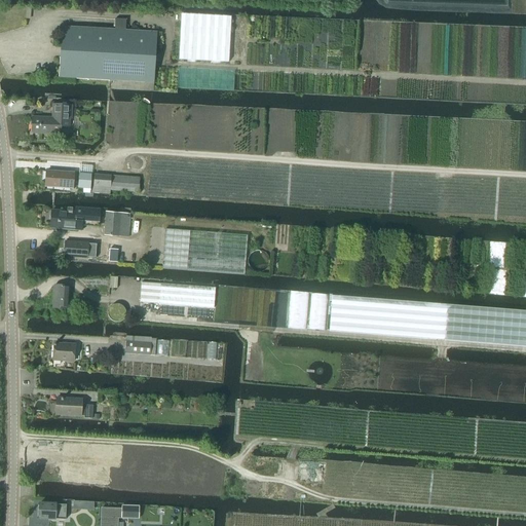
[(181,14),(179,60),(228,63),(231,17),(181,14)]
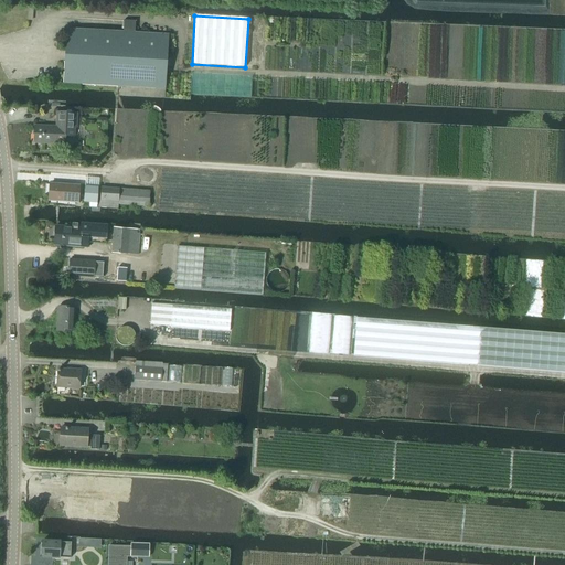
[(66,29),(63,84),(63,85),(164,91),(168,35),(135,33),(135,22),(124,21),(123,33),(66,29)]
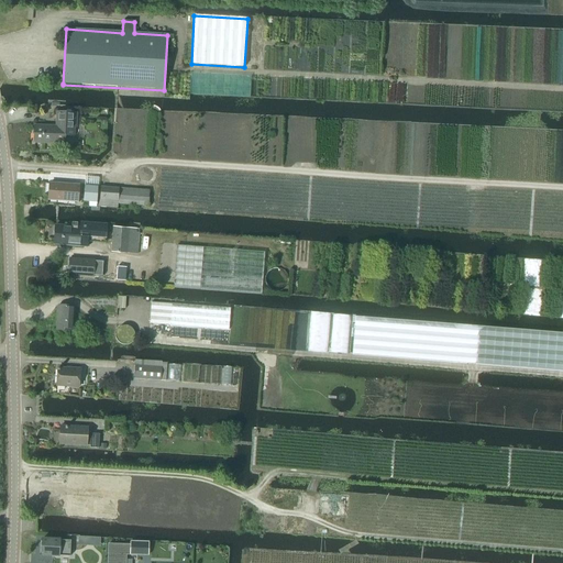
[(33,144),(64,145),(65,136),(75,136),(75,129),(77,129),(77,113),(56,111),(55,128),(34,128),(33,144)]
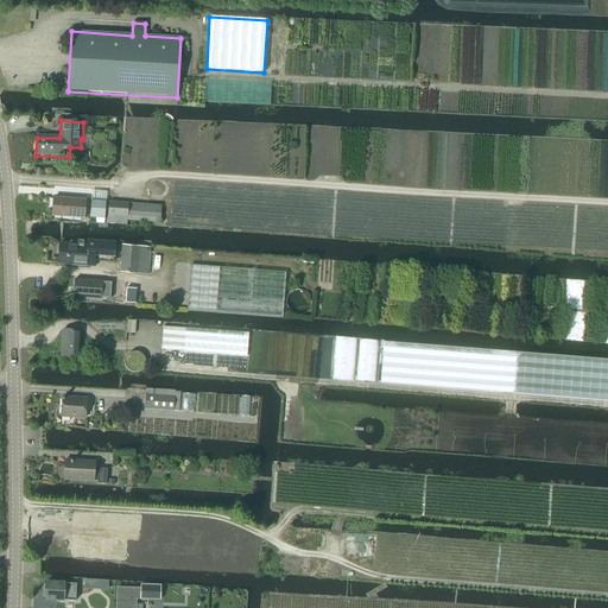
[(84,219),(86,201),(54,198),(52,216),(84,219)]
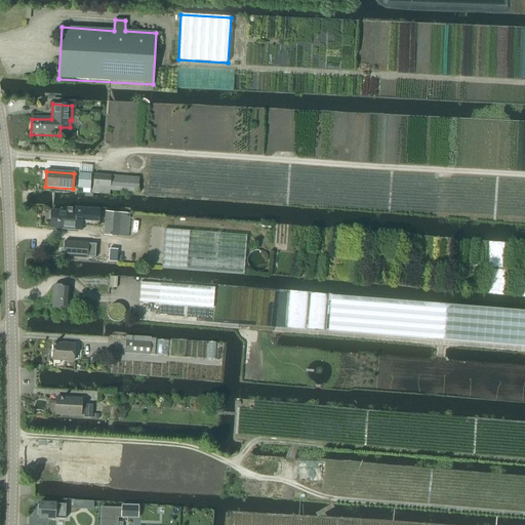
[(79,173),(78,189),(90,190),(91,174),(79,173)]
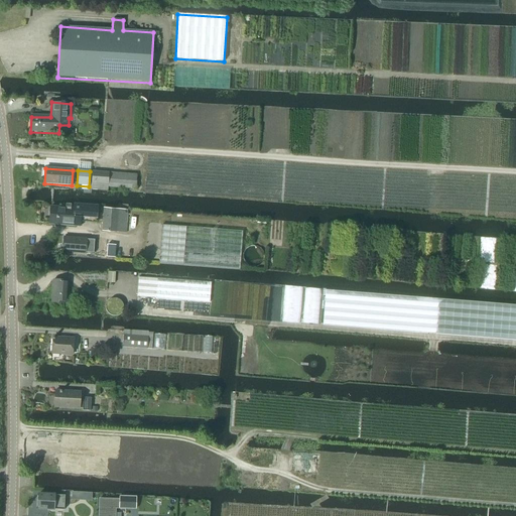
[(93,171),(91,189),(99,190),(100,186),(135,189),(137,175),(93,171)]
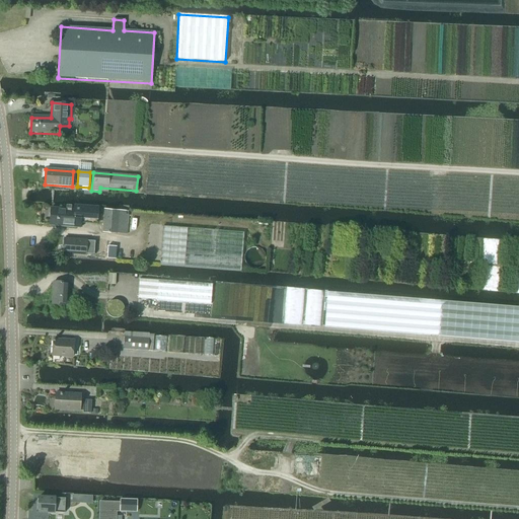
[(51,209),(50,226),(80,228),(81,220),(97,221),(98,209),(75,207),(74,210),(51,209)]
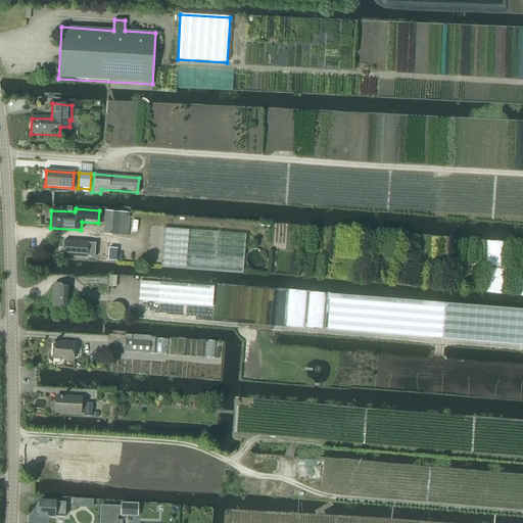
[(104,211),(102,234),(128,236),(130,214),(104,211)]
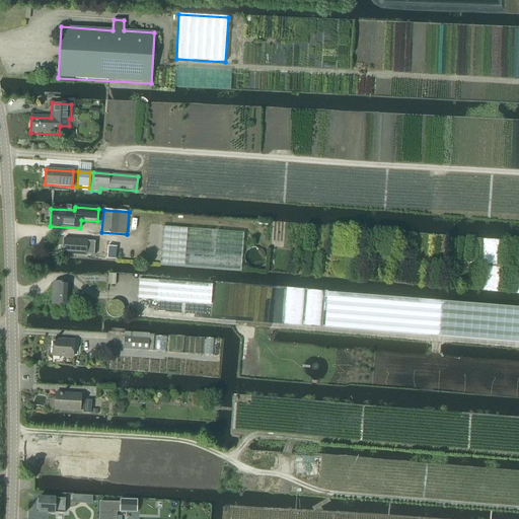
[(243,232),(162,225),(159,263),(240,270),(243,232)]
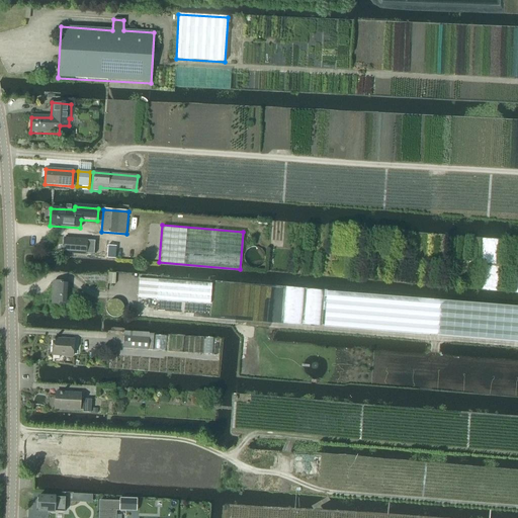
[(64,239),(63,253),(86,255),(86,254),(94,255),(95,241),(87,241),(87,240),(64,239)]
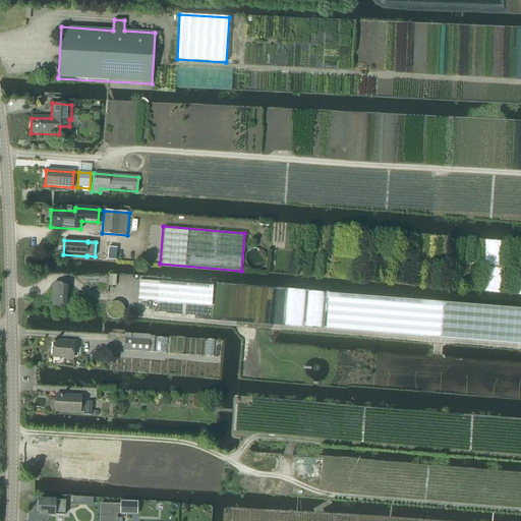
[(108,247),(107,259),(116,261),(116,248),(108,247)]
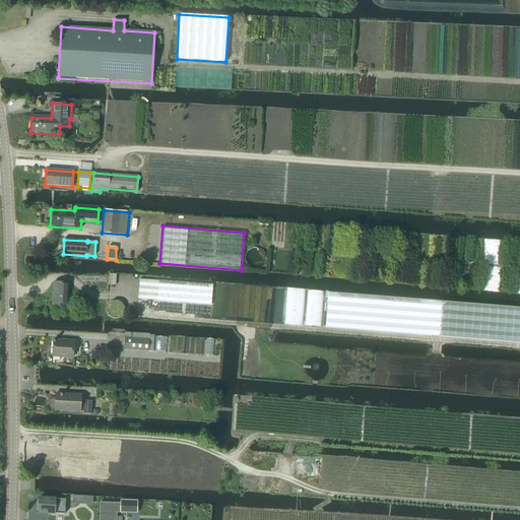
[(157,280),(139,279),(137,299),(210,305),(212,284),(157,280)]
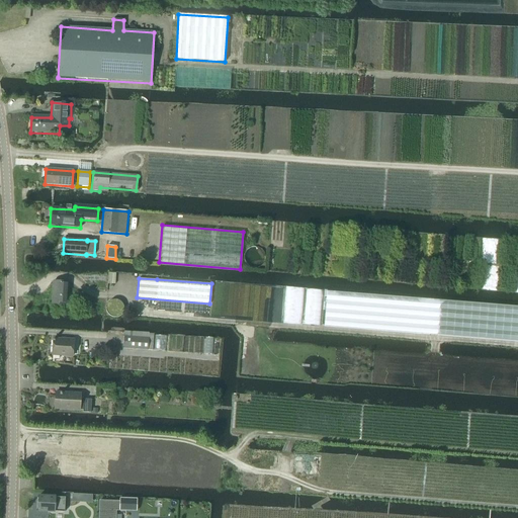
[(66,305),(68,281),(54,280),(52,304),(66,305)]
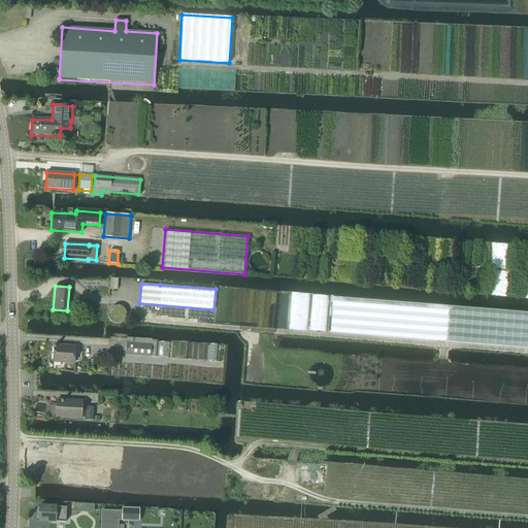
[(333,298),(330,333),(446,342),(527,349),(527,312),(448,307),(333,298)]
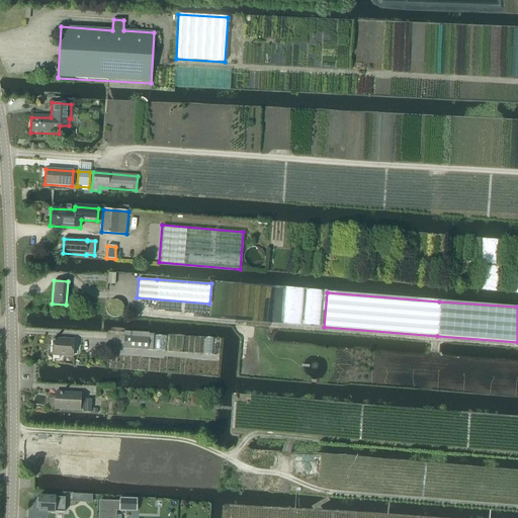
[(151,350),(153,334),(148,333),(124,332),(123,336),(122,348),(151,350)]
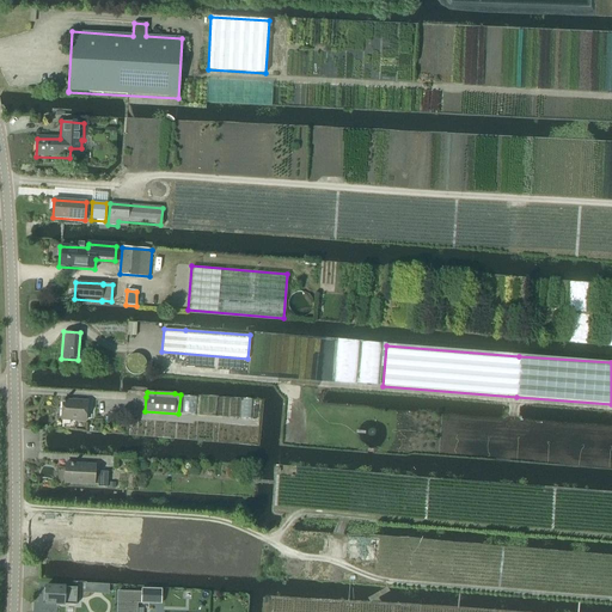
[(62,401),(61,414),(61,418),(85,421),(86,402),(62,401)]
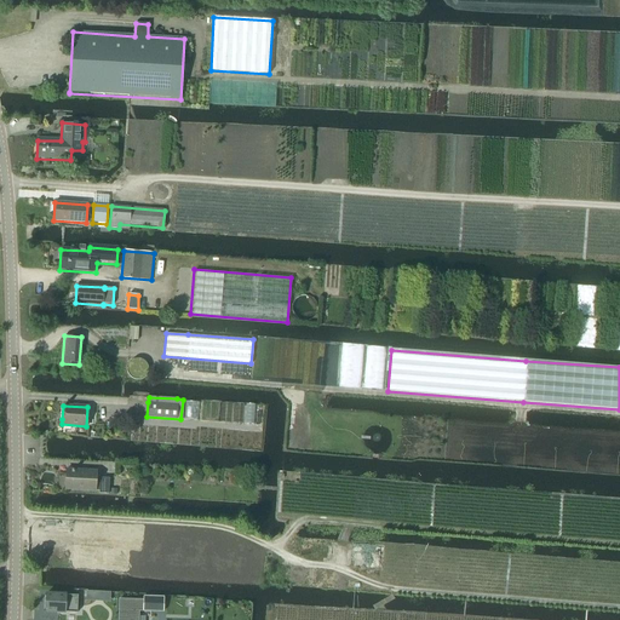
[(65,489),(99,491),(99,493),(109,494),(109,478),(99,478),(99,484),(96,484),(97,471),(67,470),(65,489)]
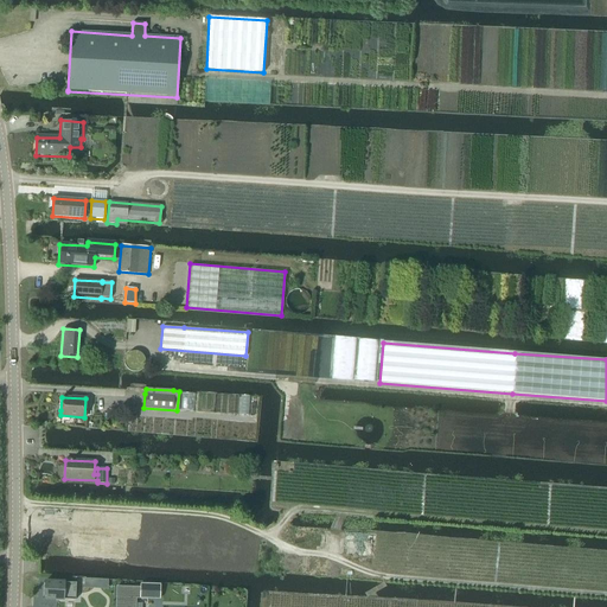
[(45,582),(44,599),(76,601),(76,583),(64,583),(64,582),(45,582)]
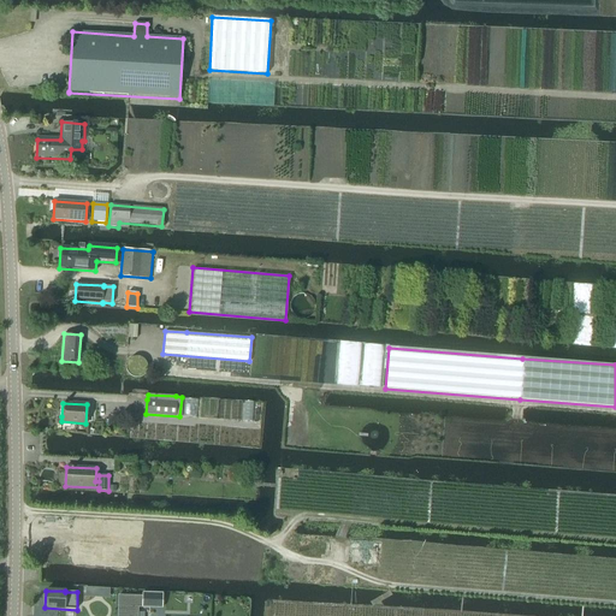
[(163,609),(163,593),(143,593),(142,597),(119,596),(117,615),(137,615),(138,608),(163,609)]
